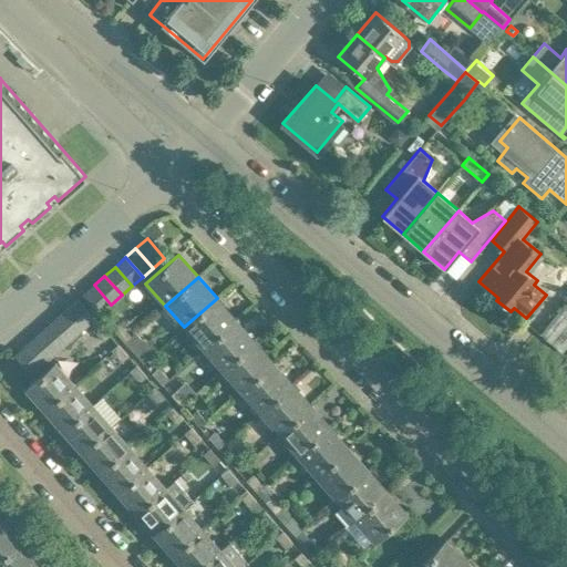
[(111,305),(94,285),(83,295),(100,315),(111,305)]
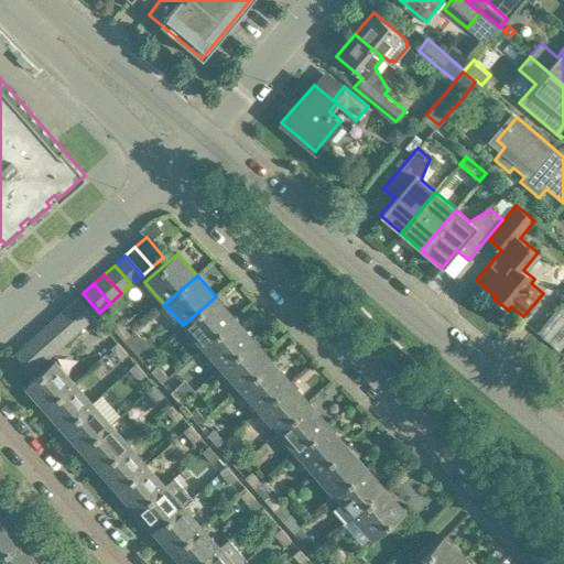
[(202,346),(235,317),(216,296),(183,325),(202,346)]
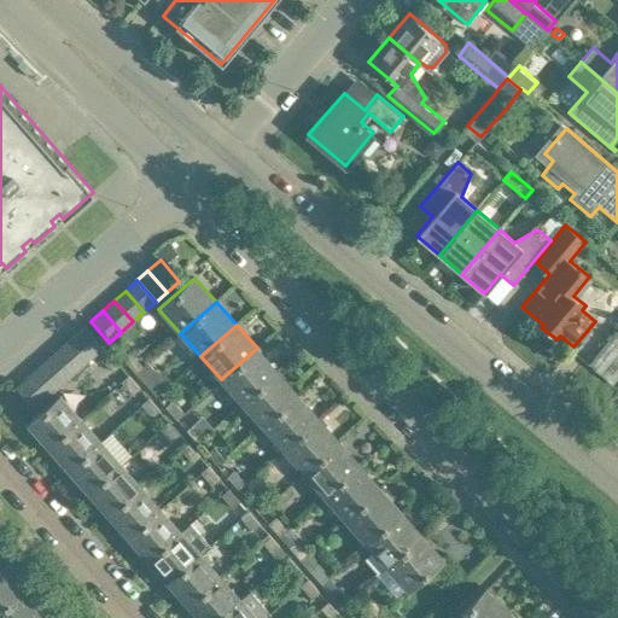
[(103,348),(85,326),(73,337),(91,359),(103,348)]
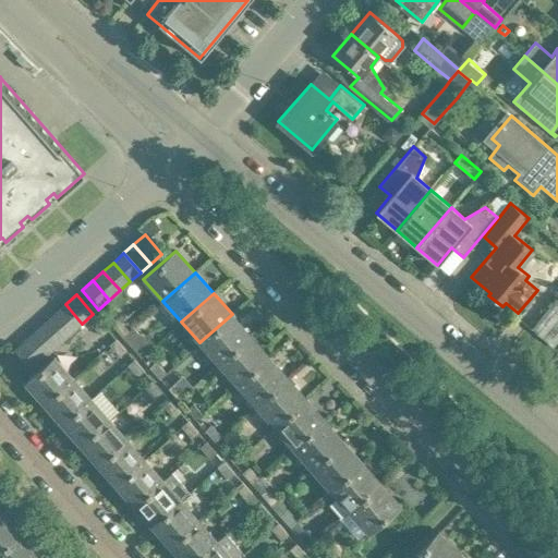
[(554,347),(557,341),(557,296),(532,329),(554,347)]
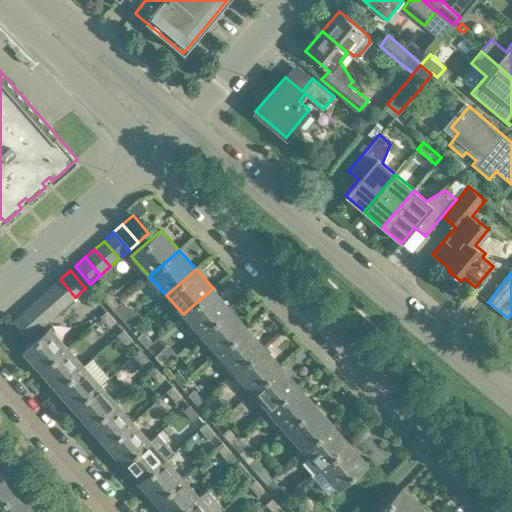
[(75,297),(60,279),(50,288),(66,305),(75,297)]
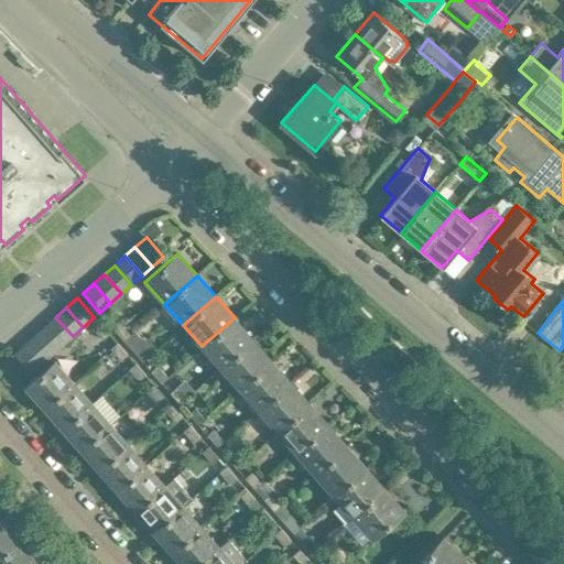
[(63,345),(73,336),(55,317),(45,326),(63,345)]
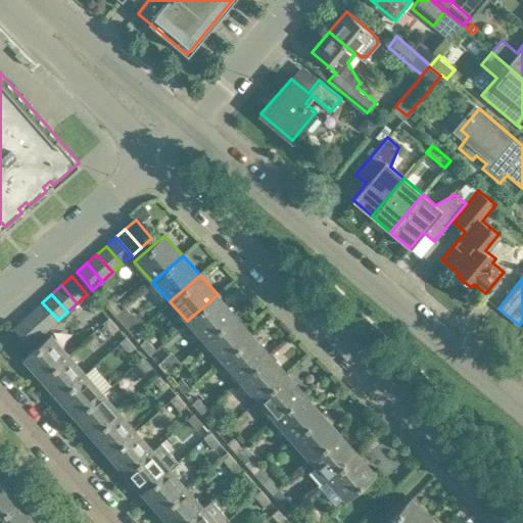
[(204,341),(235,315),(218,294),(187,321),(204,341)]
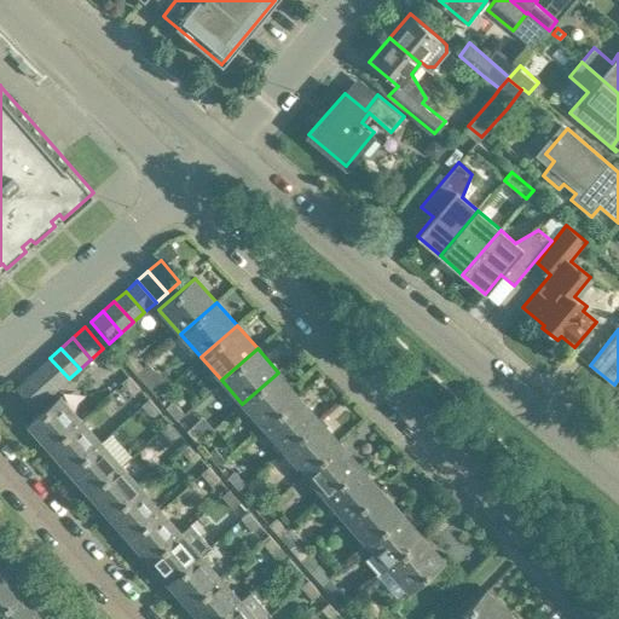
[(120,366),(108,353),(102,359),(113,372),(120,366)]
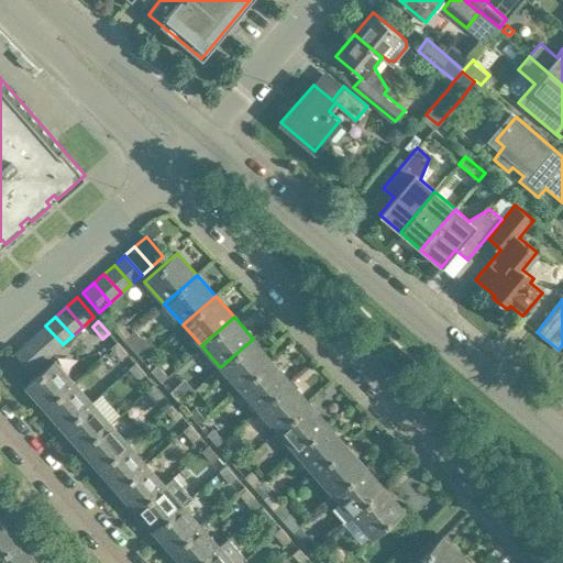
[(130,334),(119,322),(113,328),(123,340),(130,334)]
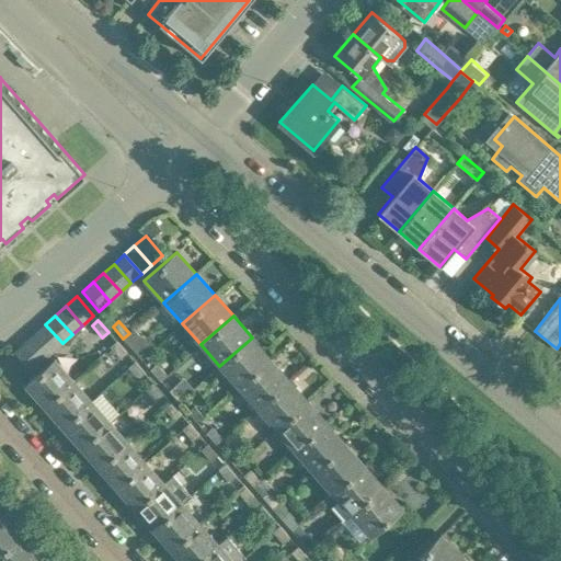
[(63,343),(45,324),(35,333),(52,353),(63,343)]
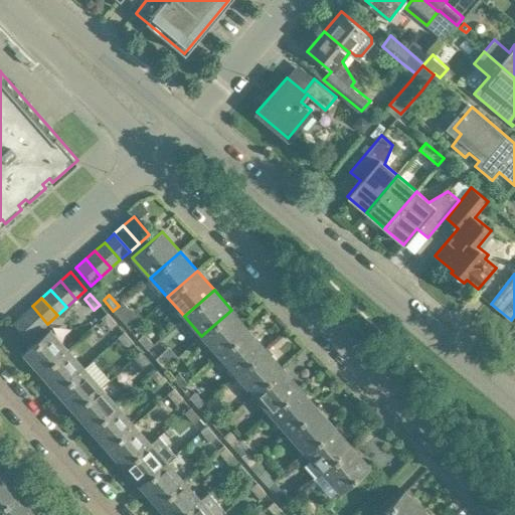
[(47,324),(32,306),(22,314),(38,332),(47,324)]
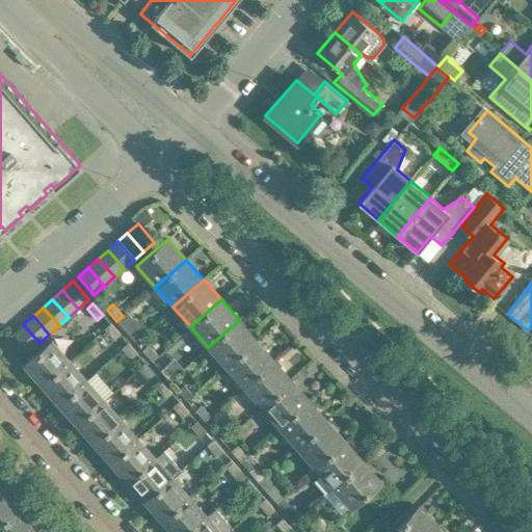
[(225,367),(257,340),(239,320),(208,347),(225,367)]
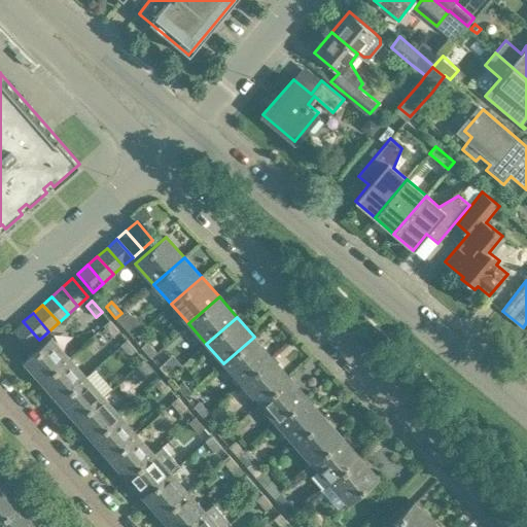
[(118,331),(109,320),(102,326),(112,338),(118,331)]
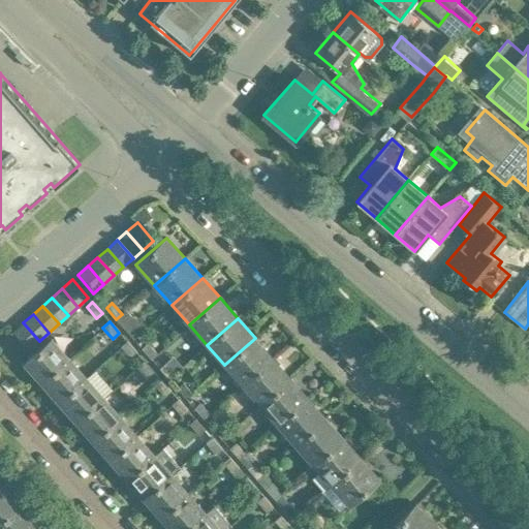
[(39,341),(23,322),(12,332),(29,349),(39,341)]
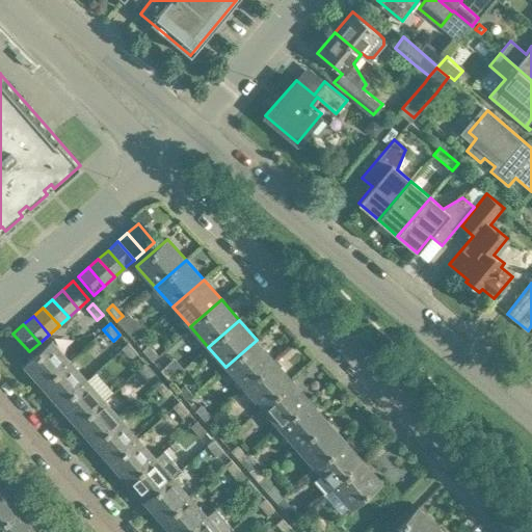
[(140,336),(131,324),(125,329),(134,341),(140,336)]
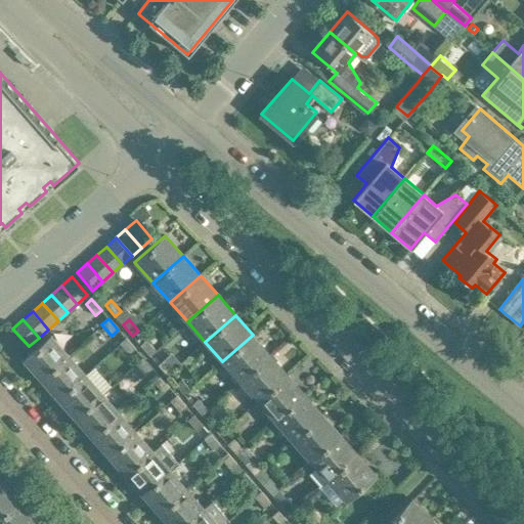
[(41,380),(69,355),(51,335),(24,359),(41,380)]
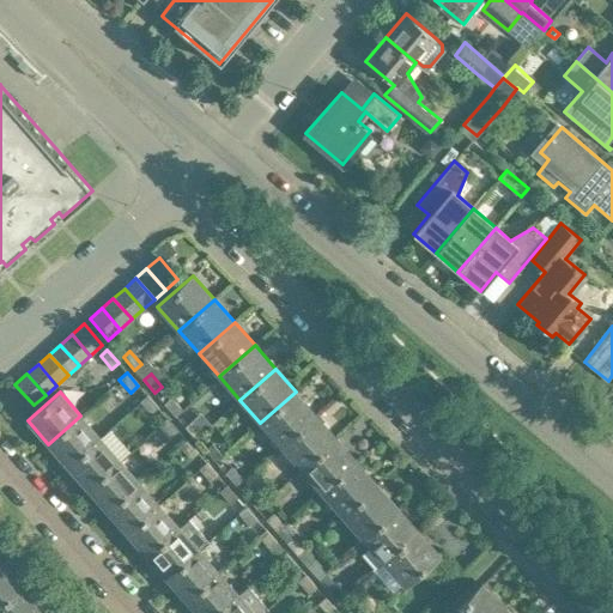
[(280,445),(316,414),(296,392),(260,423),(280,445)]
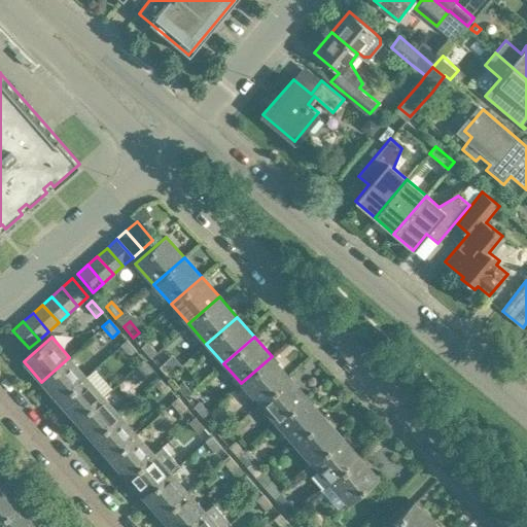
[(136,351),(126,340),(120,345),(130,355),(136,351)]
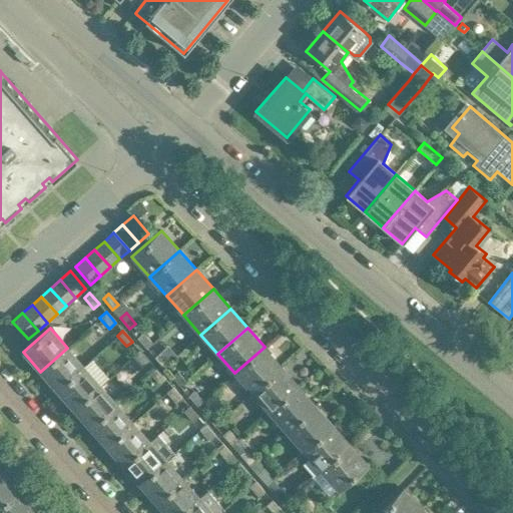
[(152,343),(143,333),(137,338),(146,348),(152,343)]
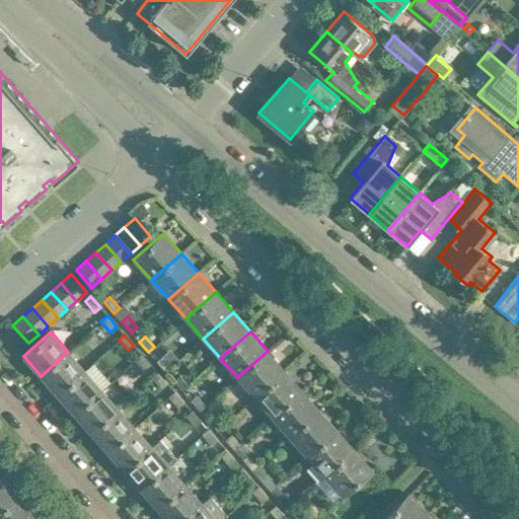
[(254,396),(284,371),(268,351),(237,377),(254,396)]
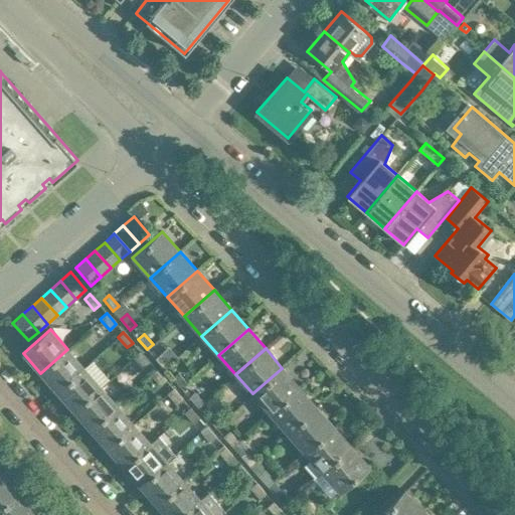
[(56,391),(83,367),(67,349),(40,373),(56,391)]
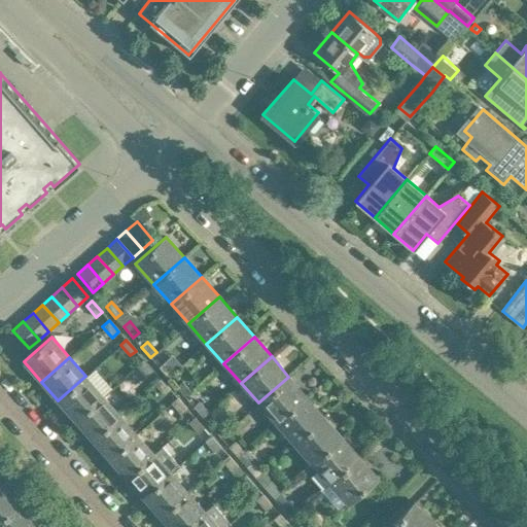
[(152,371),(142,359),(137,364),(146,375),(152,371)]
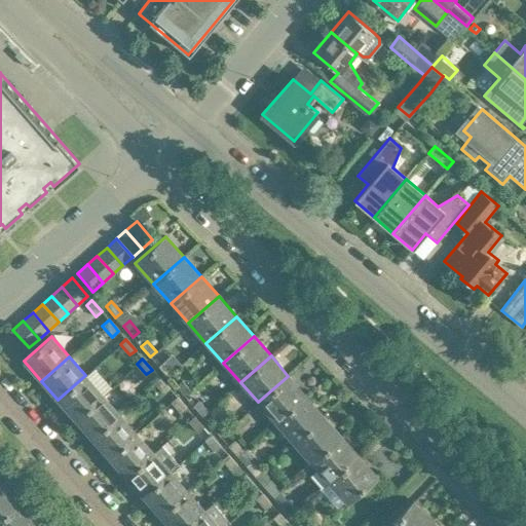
[(174,372),(163,361),(157,366),(166,377),(174,372)]
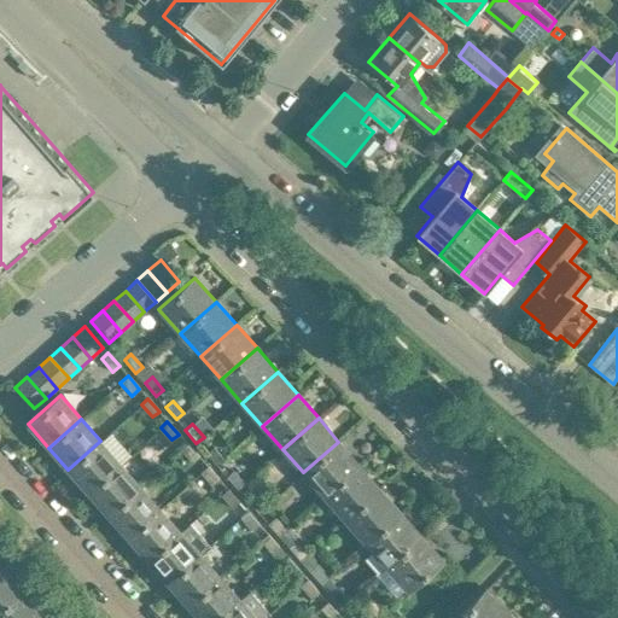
[(88,493),(121,464),(100,441),(68,470),(88,493)]
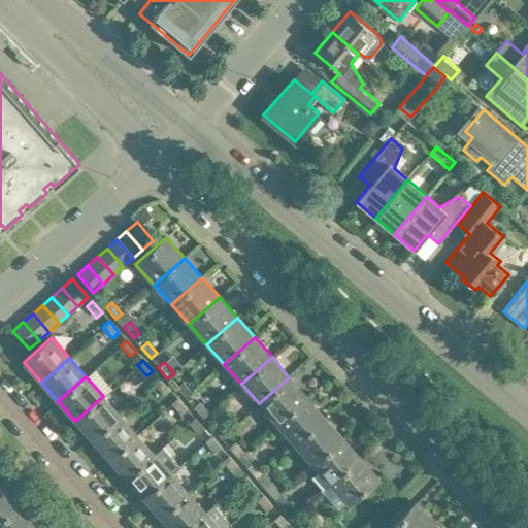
[(276,424),(306,397),(289,377),(259,403),(276,424)]
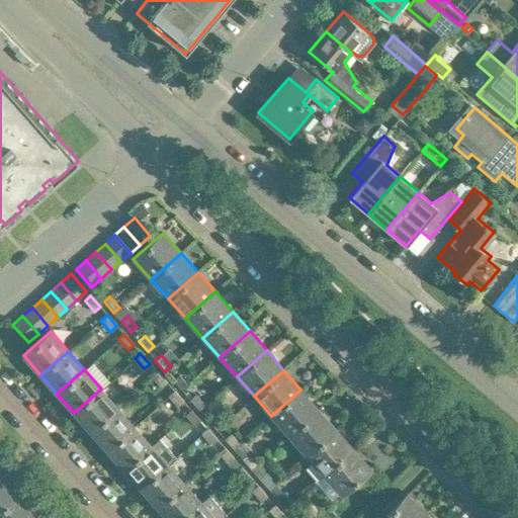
[(166,381),(158,371),(152,376),(160,386),(166,381)]
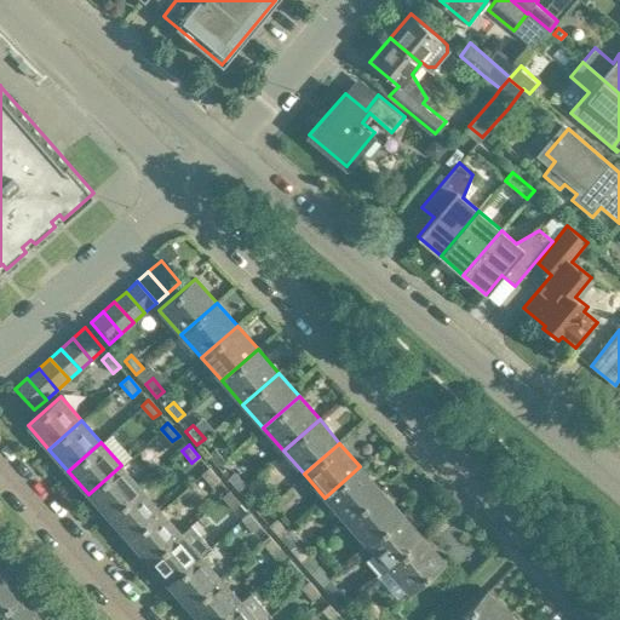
[(225,461),(214,448),(207,454),(218,468),(225,461)]
